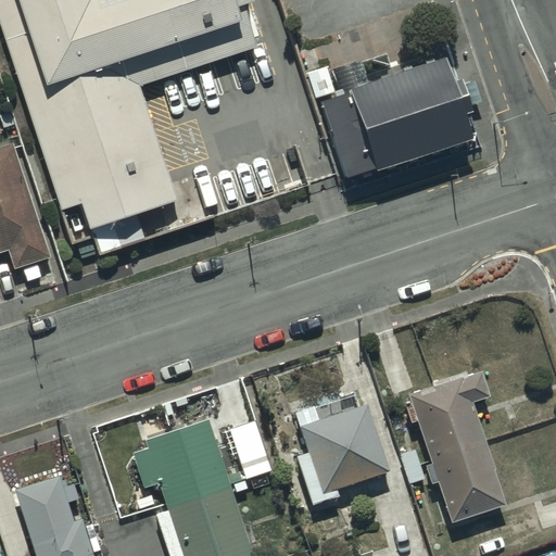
[(0,0),(0,22),(62,211),(80,204),(89,230),(177,201),(139,87),(258,48),(244,4),(253,2),(252,0),(0,0)]
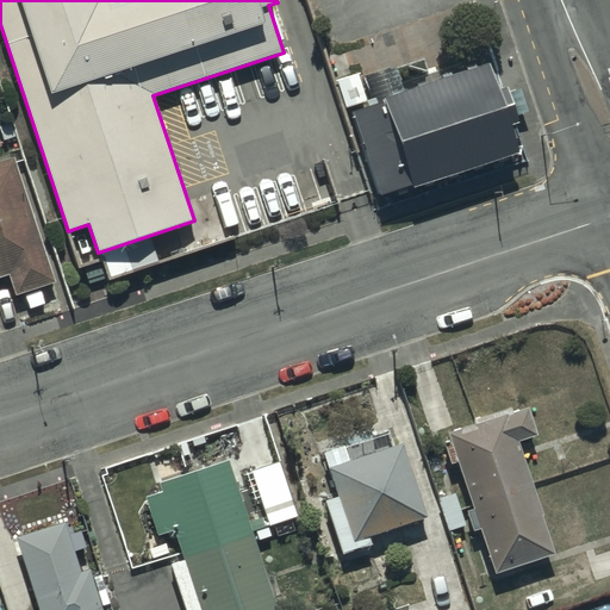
[(346,110),(377,200),(521,153),(490,62),(346,110)]
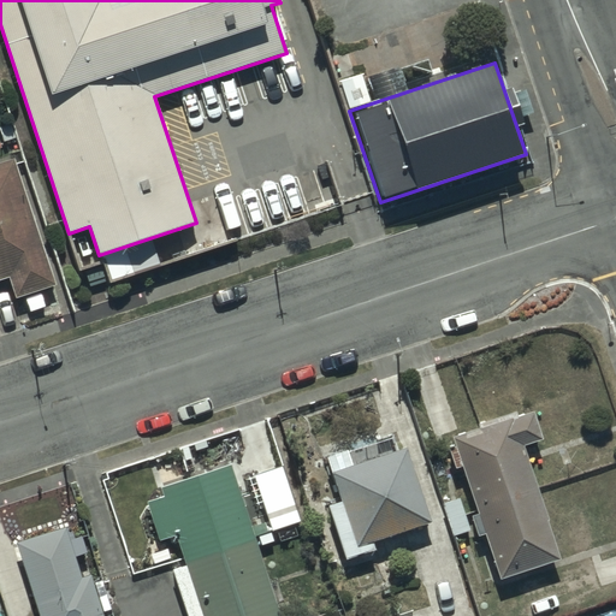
[(17,165),(0,170),(0,288),(9,285),(17,303),(58,290),(17,165)]
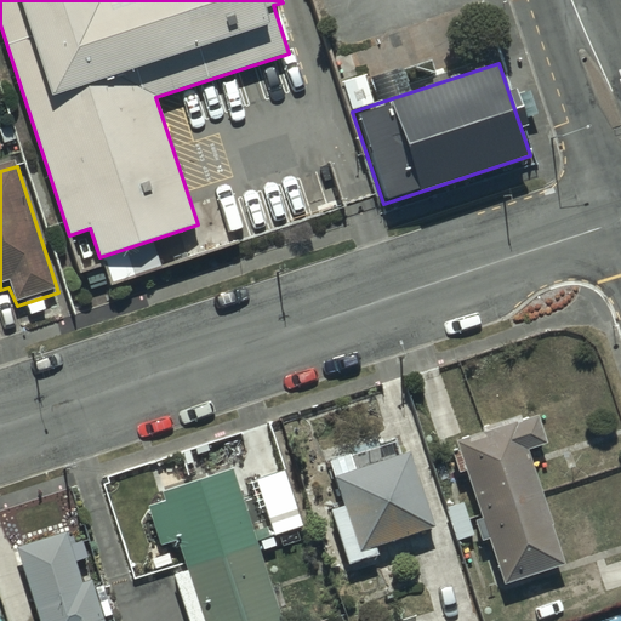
[(530,425),(448,450),(496,593),(557,573),(520,460),(540,454),(530,425)]
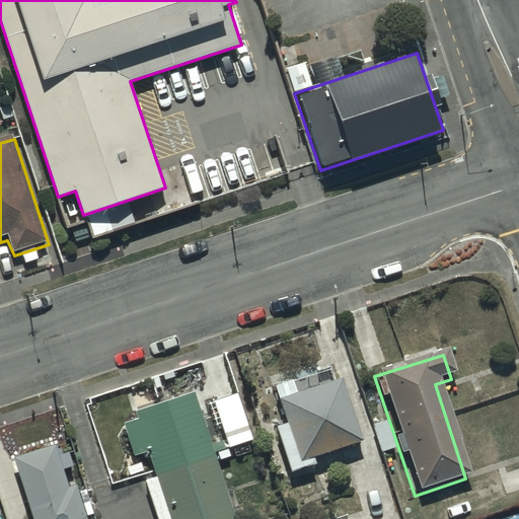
[(339,387),(277,405),(298,468),(358,448),(339,387)]
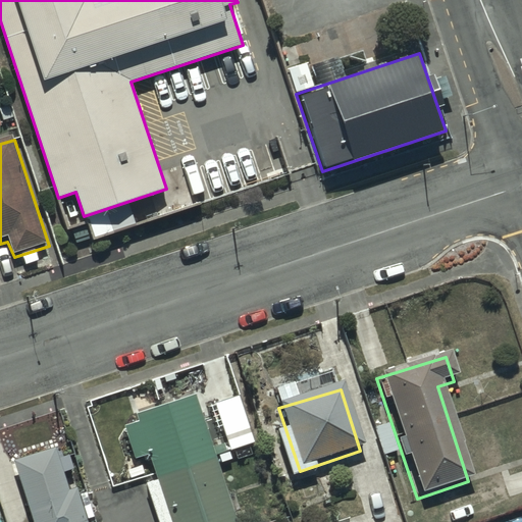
[(139,427),(124,430),(136,465),(149,461),(167,521),(233,521),(196,397),(136,418),(139,427)]
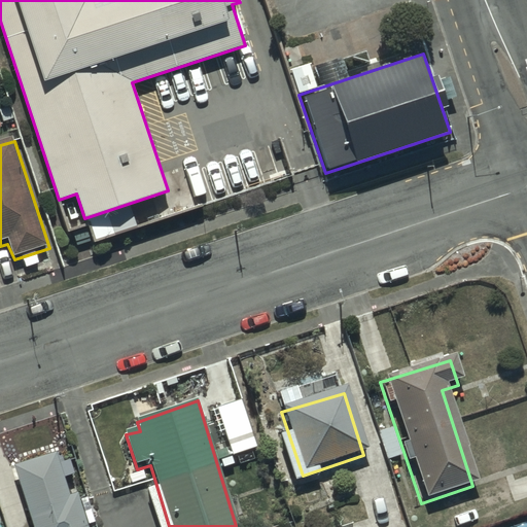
[(238,400),(212,410),(229,456),(255,446),(238,400)]
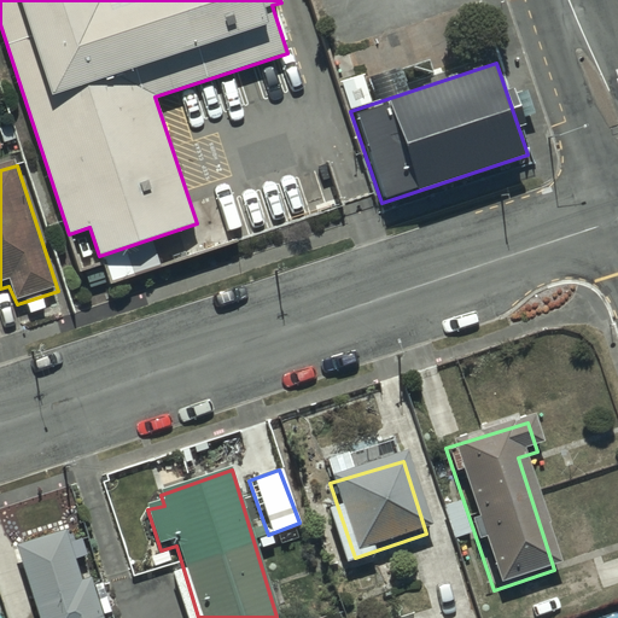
[(68,534),(19,549),(39,617),(103,617),(93,583),(82,586),(68,534)]
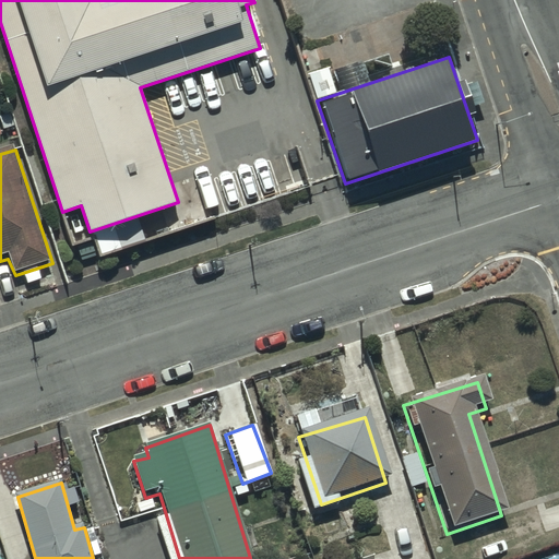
All buildings are outlined.
